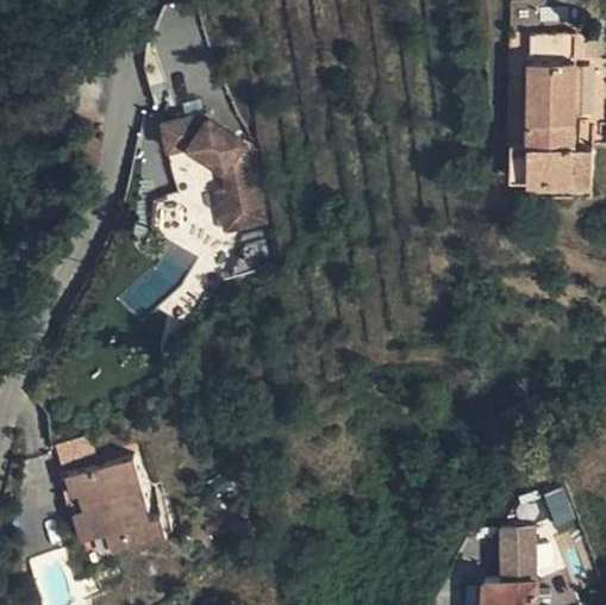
[(592,123),(605,122),(605,60),(574,61),(575,33),(508,32),(507,118),(530,118),(530,142),(511,142),(511,178),(529,178),(592,178),(592,123)]
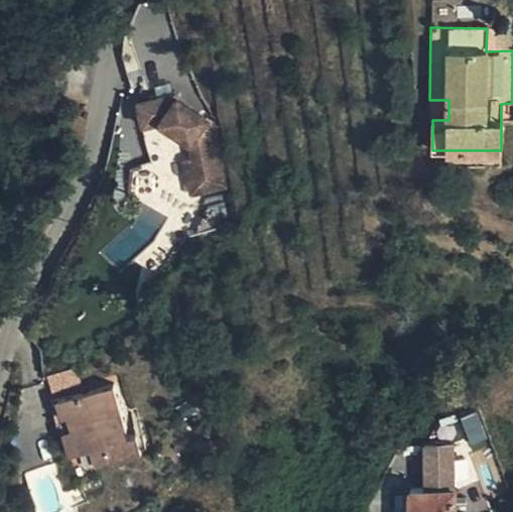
[(178,136),(182,157),(217,153),(209,101),(168,71),(132,75),(135,100),(154,98),(183,120),(185,135),(178,136)]
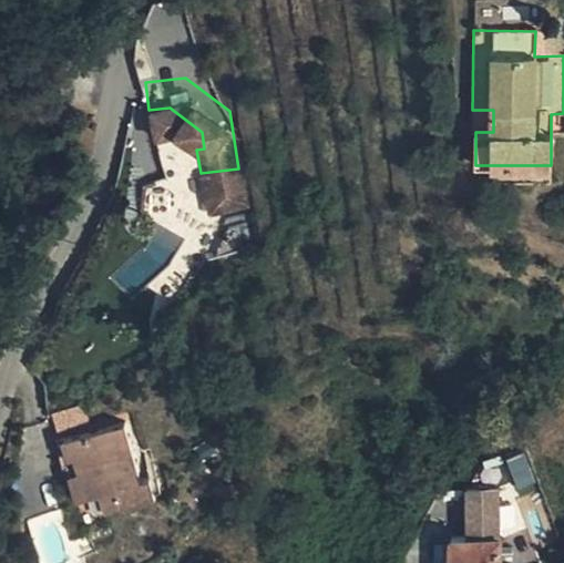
[(493,110),(472,110),(472,132),(475,132),(493,132),(493,110)]
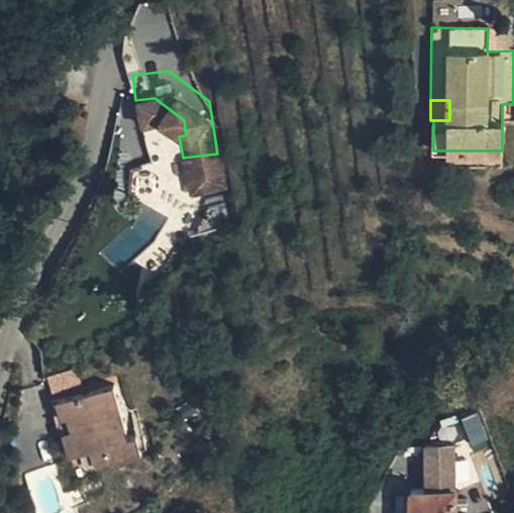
[(502,165),(502,150),(448,150),(448,165),(502,165)]
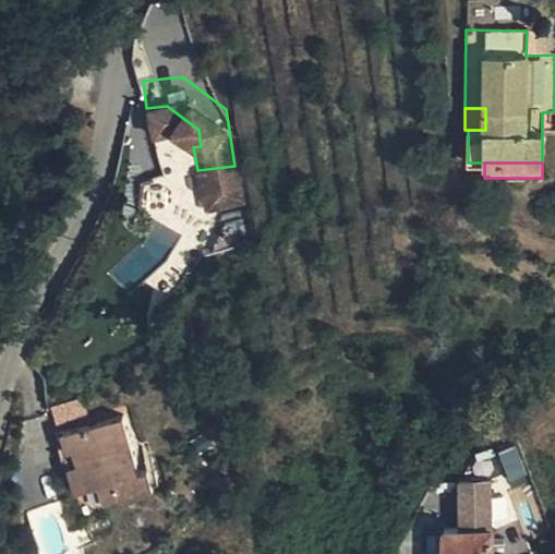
[(234,166),(197,170),(200,184),(237,179),(234,166)]
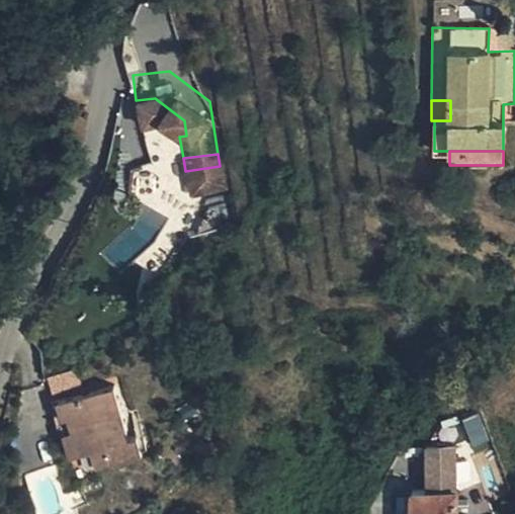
[(95,468),(140,455),(135,437),(125,439),(111,389),(49,407),(54,425),(67,421),(71,434),(78,457),(91,454),(95,468)]
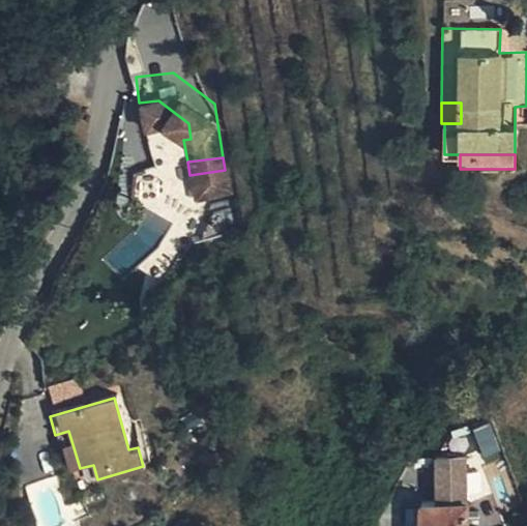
[(67,472),(80,468),(72,444),(61,447),(67,472)]
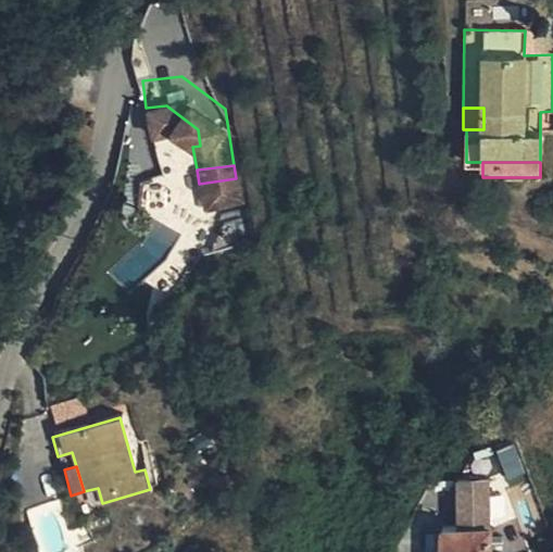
[(445,478),(434,493),(441,498),(456,507),(456,479),(445,478)]
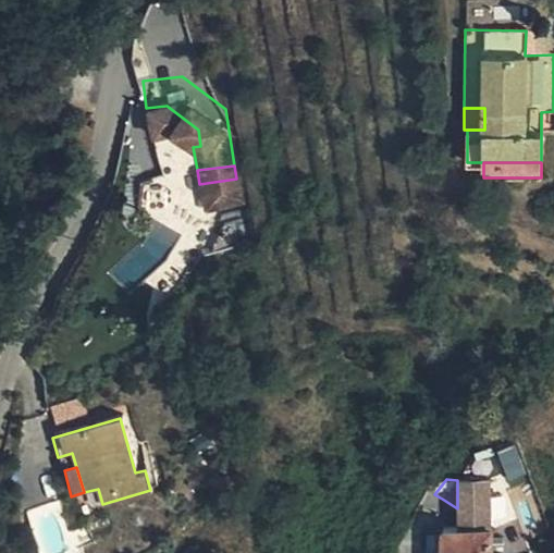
[(457,508),(489,528),(490,480),(457,480),(457,508)]
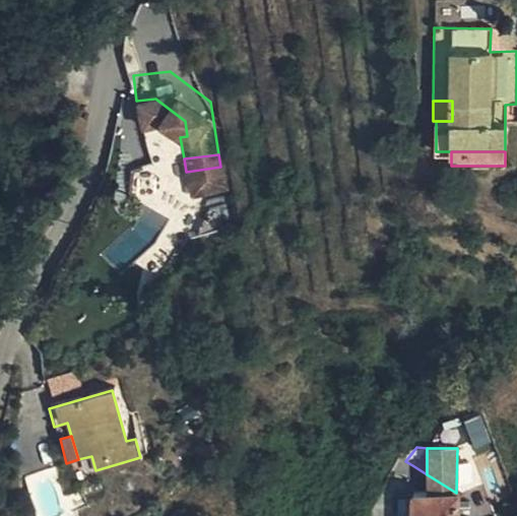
[(412,465),(411,495),(426,494),(427,474),(412,465)]
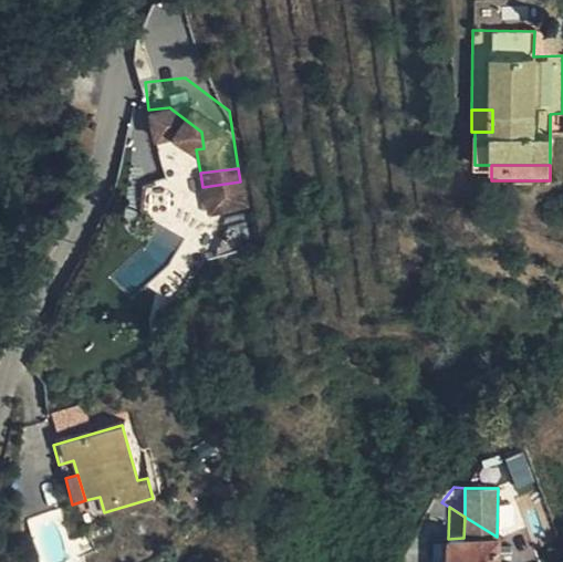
[(496,561),(497,537),(465,517),(464,538),(448,539),(447,561),(496,561)]
